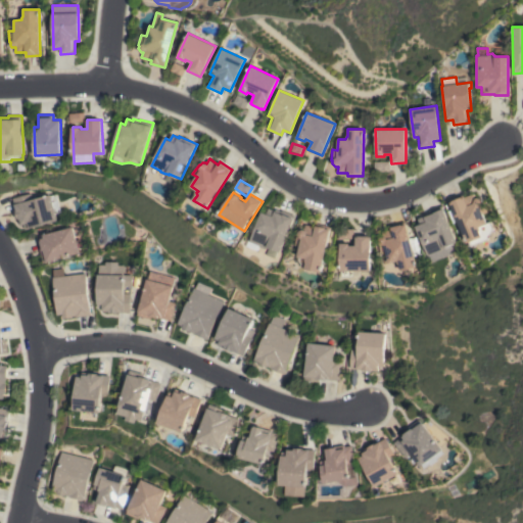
[(25,229),(24,224),(20,225),(18,219),(17,220),(15,212),(16,211),(12,198),(31,193),(32,199),(50,195),(50,196),(55,194),(60,211),(55,212),(57,221),(25,229)]
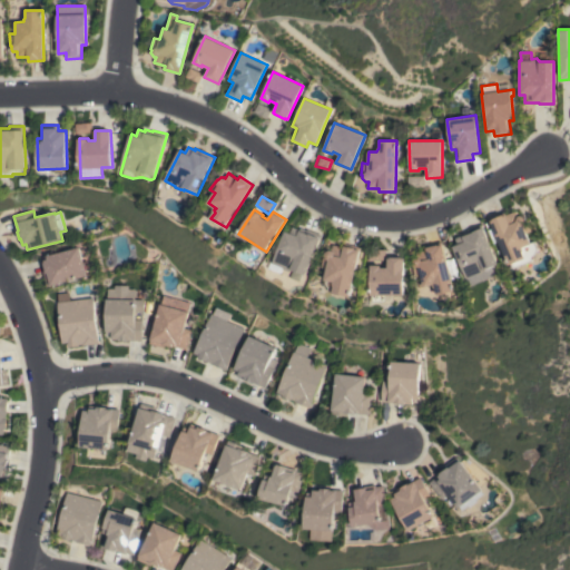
[(498,238),(492,239),(489,231),(493,228),(489,217),(504,212),(505,215),(516,210),(518,216),(520,215),(524,217),(526,219),(530,231),(526,233),(529,243),(533,242),(537,249),(530,261),(512,268),(510,264),(508,265),(498,238)]
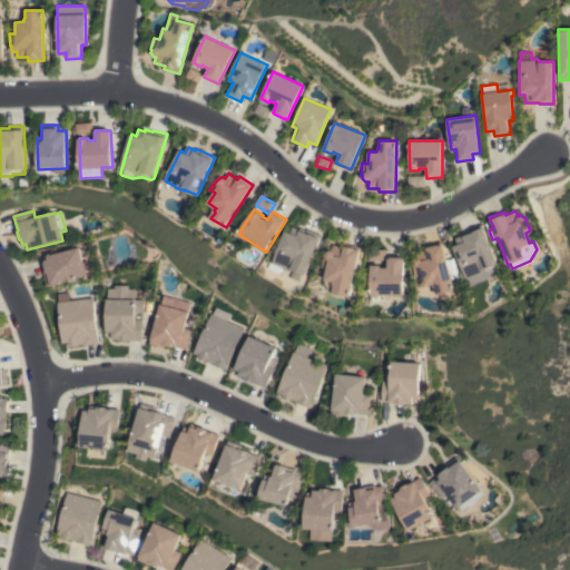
[(469,285),(467,278),(465,278),(453,246),(458,244),(455,237),(462,235),(462,234),(468,232),(468,229),(481,224),(497,264),(493,265),(498,274),(469,285)]
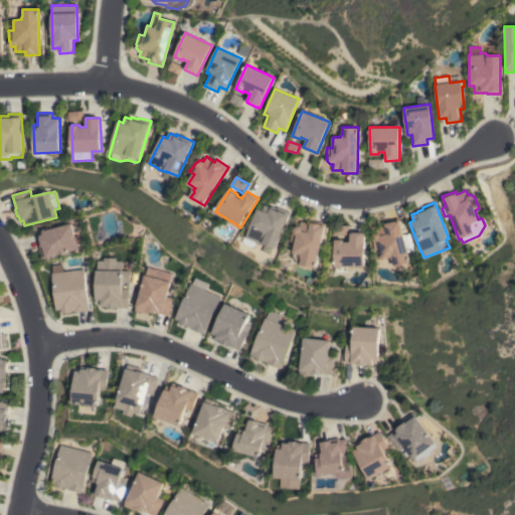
[(277,248),(266,243),(265,244),(264,243),(262,244),(258,242),(256,241),(247,237),(259,208),(264,210),(266,205),(272,207),(273,205),(278,208),(279,207),(291,212),(277,248)]
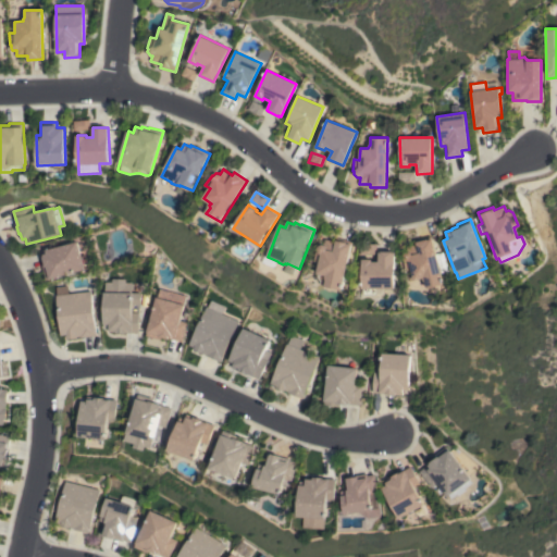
[(343,289),(326,286),(326,285),(323,284),(318,276),(321,262),(316,261),(318,249),(319,249),(319,247),(323,244),(324,245),(326,238),(330,239),(331,236),(353,242),(343,289)]
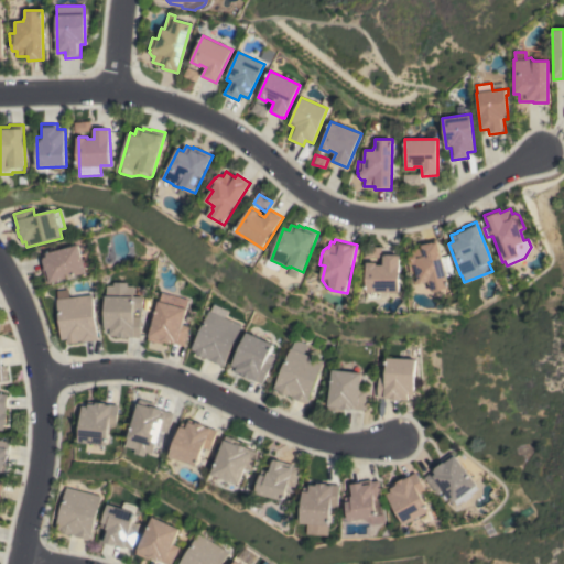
[(449,288),(433,292),(431,284),(430,284),(429,281),(420,283),(416,272),(412,273),(408,260),(409,260),(409,258),(409,257),(410,257),(412,255),(411,253),(410,250),(422,247),(421,242),(436,239),(449,288)]
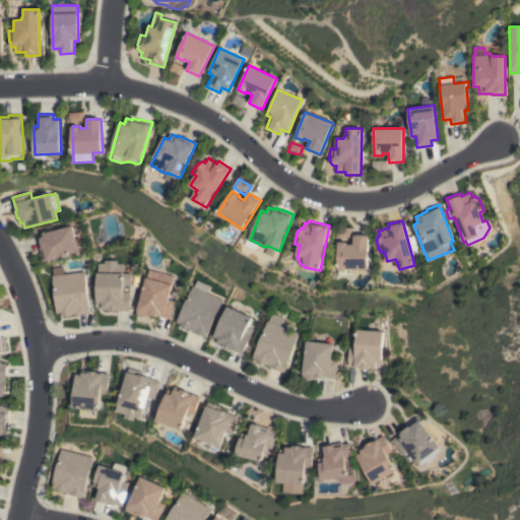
[(72,225),(75,239),(79,238),(82,249),(78,250),(79,251),(43,261),(39,248),(42,247),(40,240),(41,240),(39,235),(72,225)]
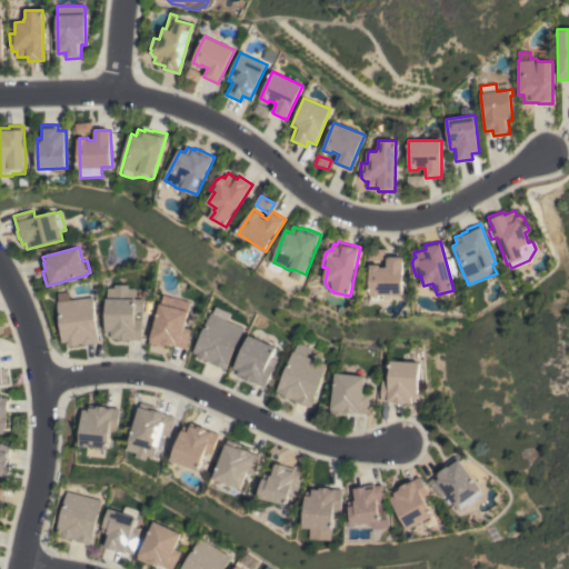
[(369,249),(375,249),(386,249),(385,260),(369,260),(369,249)]
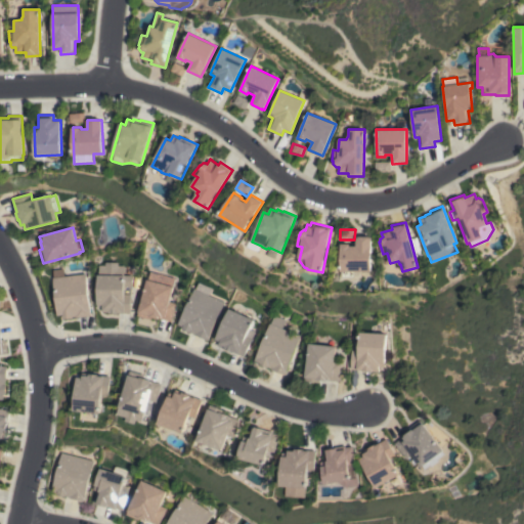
[(372,271),(362,271),(362,277),(343,277),(344,271),(342,271),(342,244),(350,244),(350,246),(357,246),(357,236),(372,236),(372,271)]
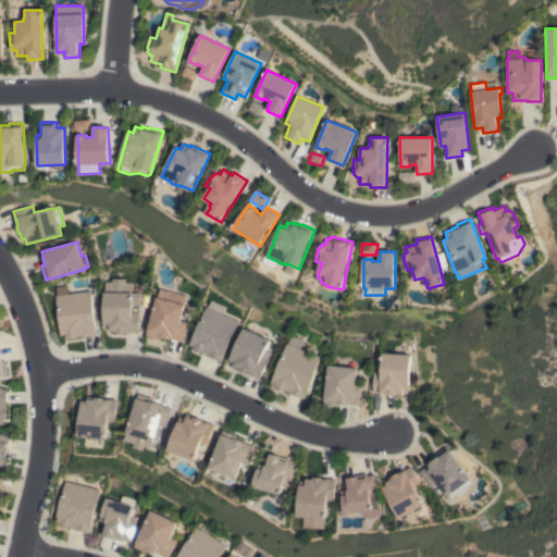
[(104,282),(111,282),(111,279),(125,279),(125,282),(132,283),(132,293),(140,293),(140,304),(133,304),(133,312),(139,312),(138,333),(125,332),(125,333),(115,333),(115,331),(109,331),(109,327),(103,327),(104,282)]
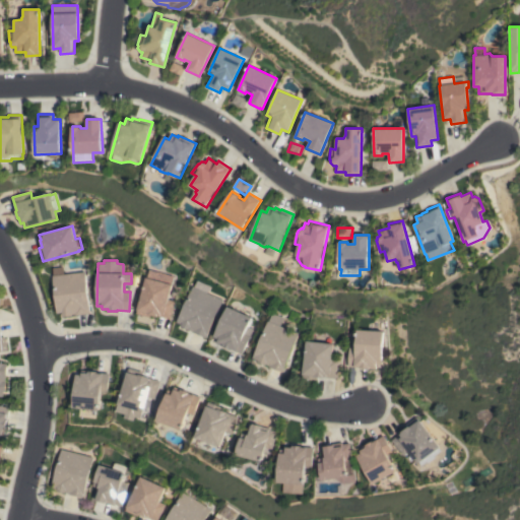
[(73,273),(73,270),(78,269),(78,272),(84,271),(89,313),(75,315),(75,314),(71,314),(71,316),(62,317),(62,312),(56,313),(52,275),(73,273)]
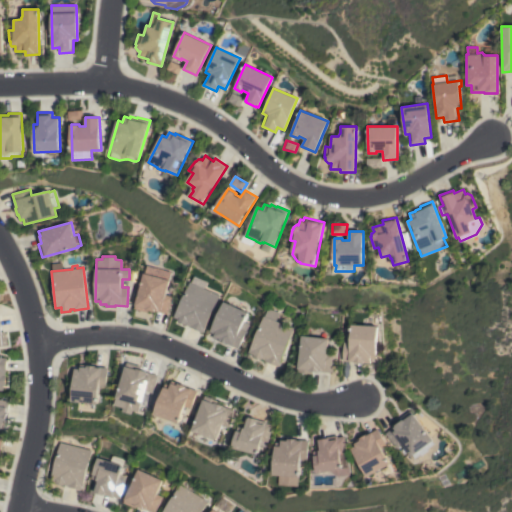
[(143,273),(169,280),(165,295),(171,296),(167,314),(156,311),(155,312),(147,310),(147,312),(135,308),(143,273)]
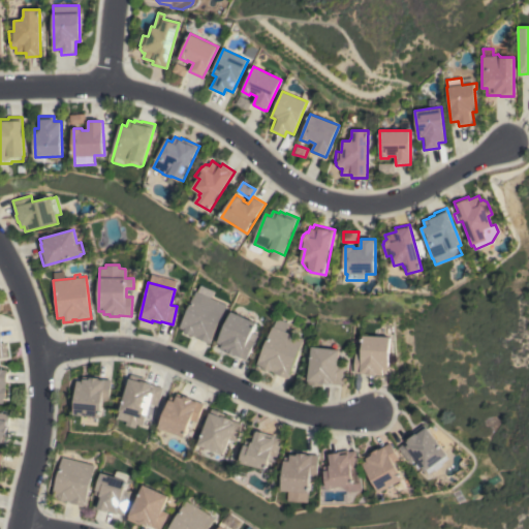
[(226,305),(209,343),(195,337),(195,336),(192,335),(191,336),(184,332),(184,330),(180,328),(195,291),(226,305)]
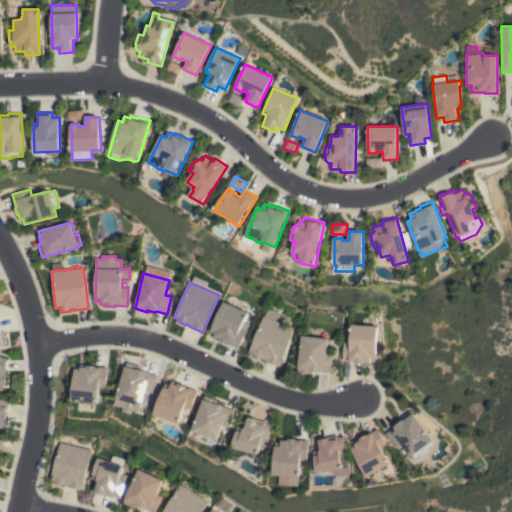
[(223,301),(247,312),(243,321),(249,324),(238,348),(213,337),(214,333),(210,331),(223,301)]
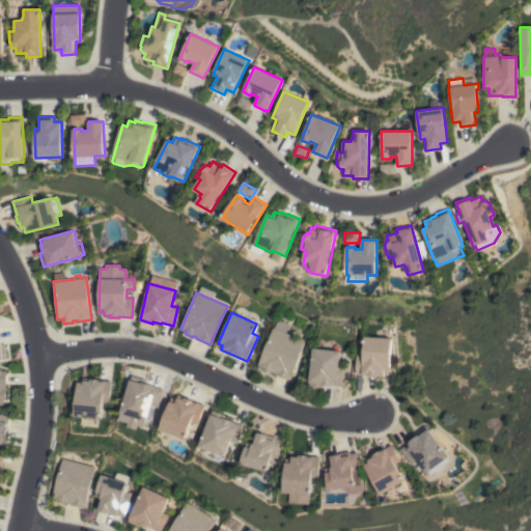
[(273,328),(274,328),(277,319),(288,325),(285,332),(305,340),(288,380),(275,373),(271,371),(271,372),(262,369),(262,367),(257,365),(273,328)]
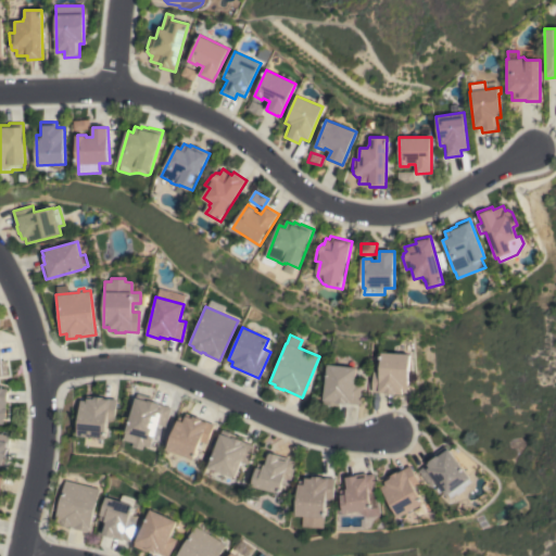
[(409,354),(407,389),(402,389),(402,394),(371,392),(373,371),(380,371),(381,352),(409,354)]
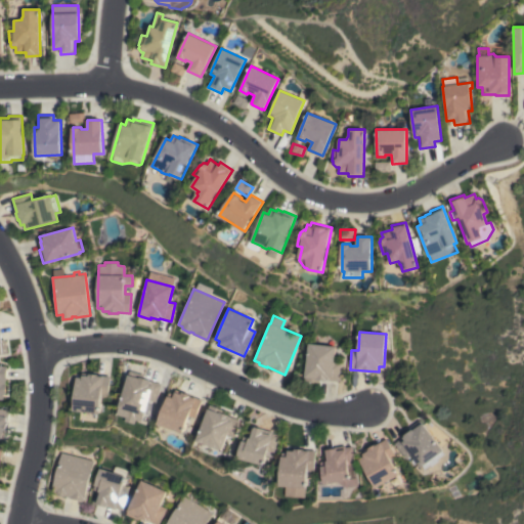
[(309,343),(336,346),(334,361),(341,362),(339,381),(326,380),(326,381),(318,380),(318,382),(314,382),(305,381),(309,343)]
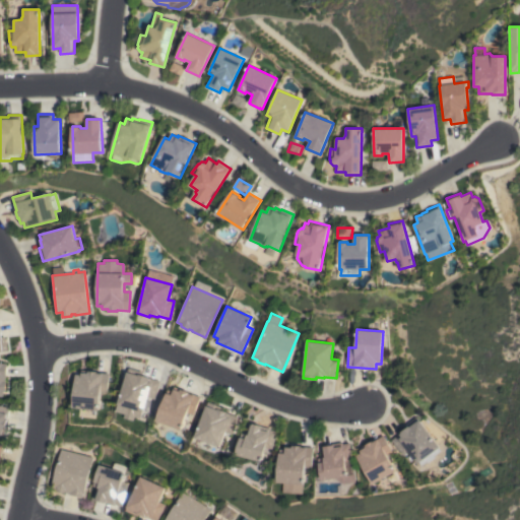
[(129,368),(143,372),(142,375),(160,381),(155,399),(148,397),(144,411),(143,411),(141,418),(135,416),(134,420),(124,417),(126,413),(118,411),(120,404),(119,404),(129,368)]
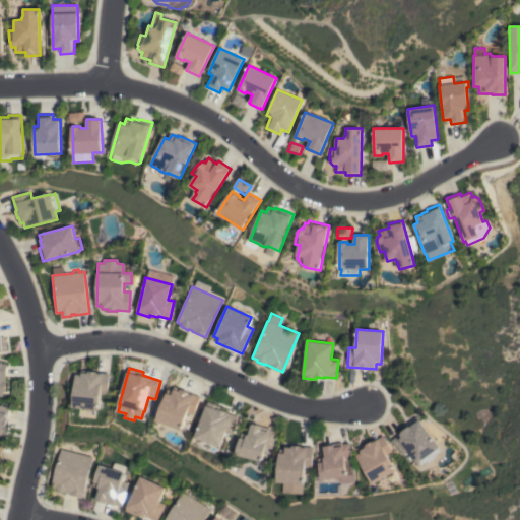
[(76,374),(80,375),(81,371),(109,373),(108,392),(101,391),(100,410),(73,407),(76,374)]
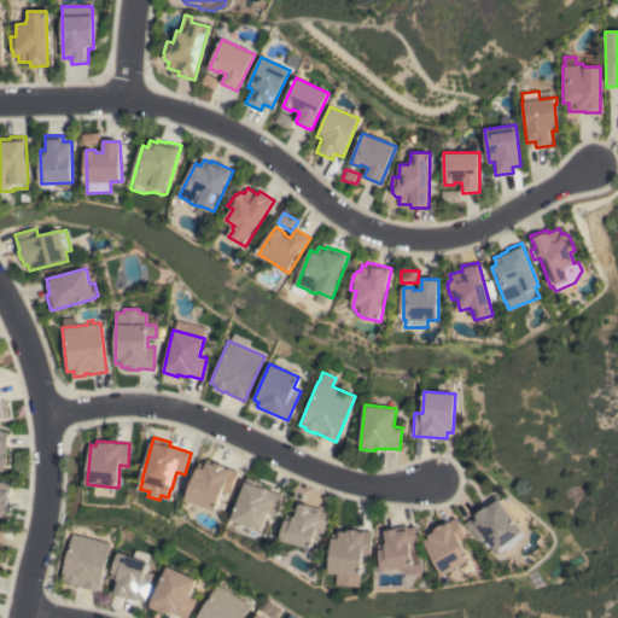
[(187,500),(200,461),(207,464),(208,460),(238,471),(231,493),(223,490),(216,511),(187,500)]
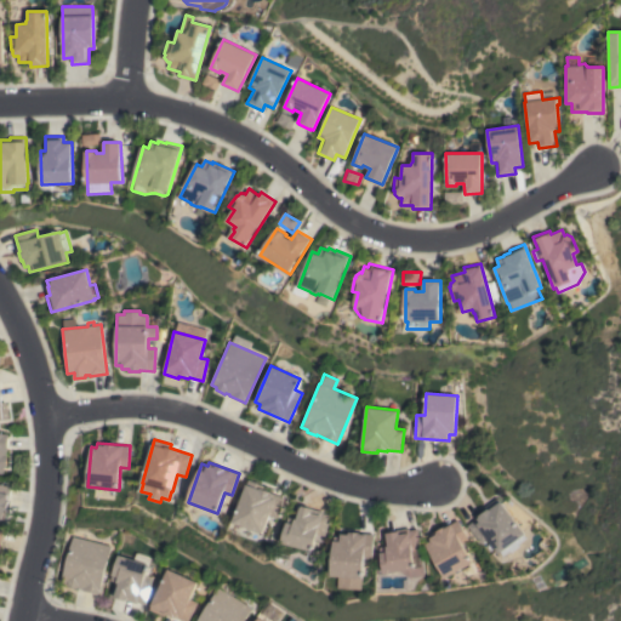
[(234,522),(249,479),(261,483),(261,485),(265,486),(263,489),(272,491),(272,493),(285,499),(278,518),(271,516),(263,533),(234,522)]
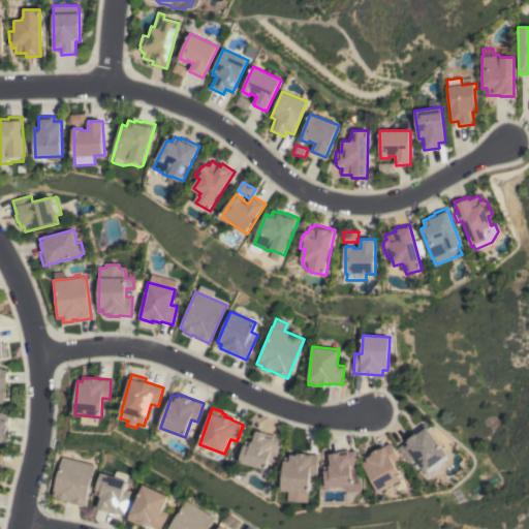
[(0,412),(8,414),(6,426),(7,426),(4,442),(0,441),(0,412)]
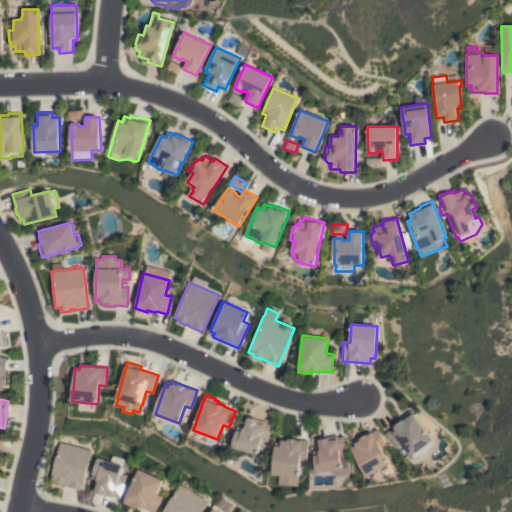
[(411,456),(407,451),(403,454),(400,450),(404,447),(402,444),(397,448),(385,433),(394,426),(400,421),(398,419),(409,410),(432,440),(411,456)]
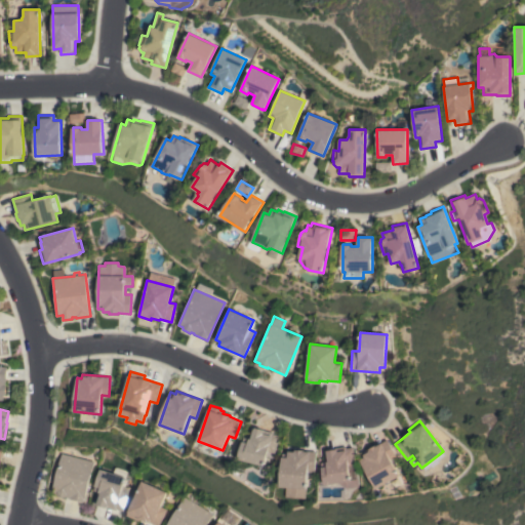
[(239,458),(244,437),(249,438),(252,427),(274,432),(274,434),(280,436),(275,453),(269,451),(265,466),(239,458)]
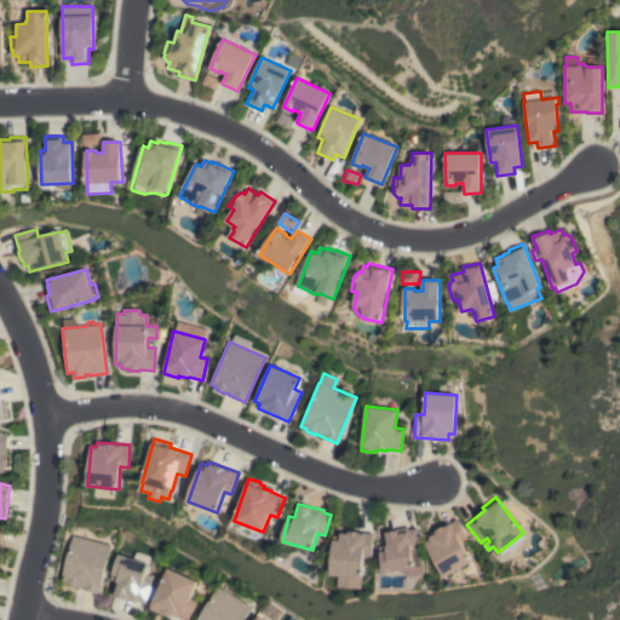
[(445,578),(425,543),(430,540),(428,535),(445,526),(445,527),(457,520),(468,539),(461,543),(472,561),(445,578)]
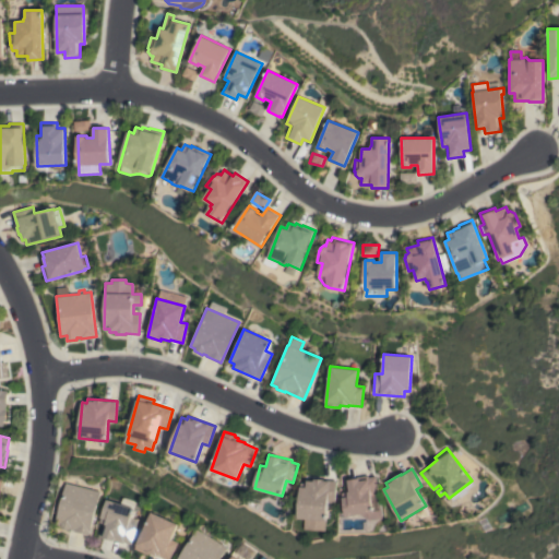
[(379,495),(371,496),(375,511),(382,509),(383,518),(370,520),(360,514),(346,516),(343,491),(348,491),(346,478),(369,475),(369,477),(376,476),(379,495)]
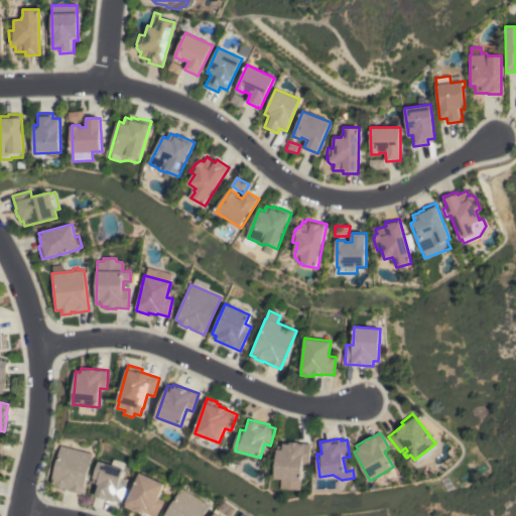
[(65,446),(66,440),(74,441),(73,448),(92,454),(82,493),(55,487),(55,486),(50,484),(60,445),(65,446)]
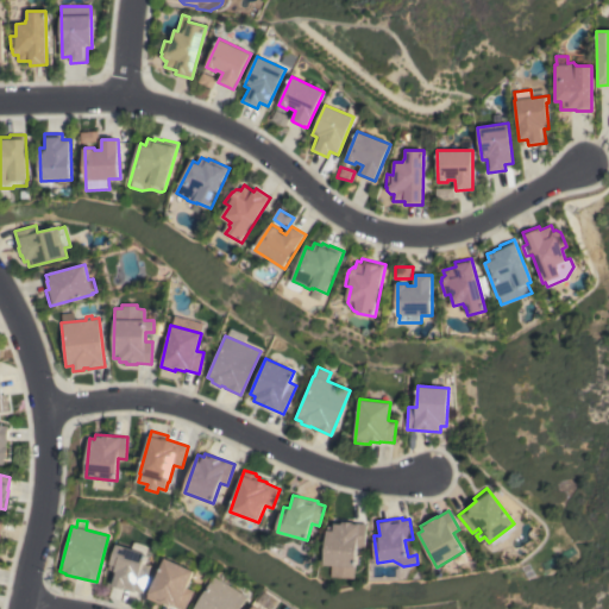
[(356,578),(332,577),(333,565),(326,565),(328,526),(336,526),(336,522),(343,522),(343,521),(352,522),(368,523),(365,546),(358,546),(357,566),(356,578)]
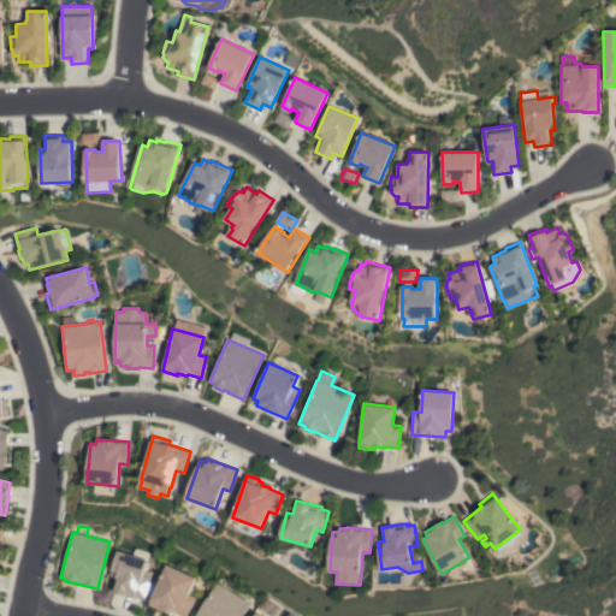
[(117,550),(134,555),(135,550),(142,551),(149,554),(142,576),(149,579),(146,587),(147,587),(143,599),(135,597),(135,598),(111,591),(114,578),(110,575),(117,550)]
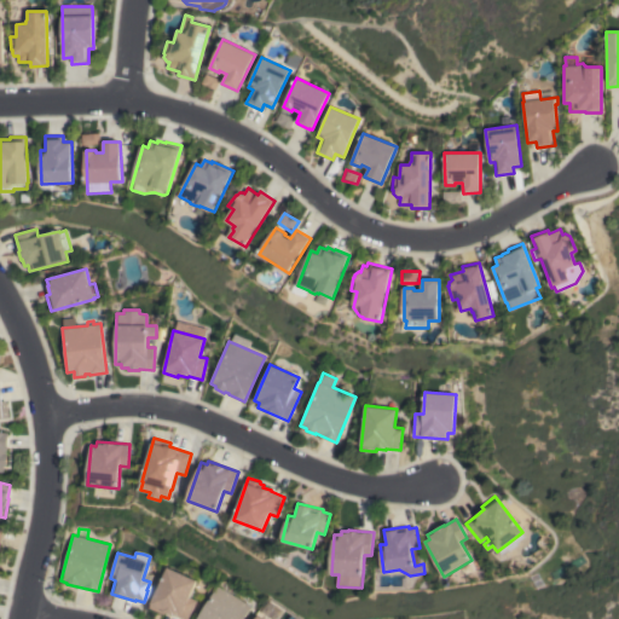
[(167,567),(196,579),(187,596),(196,600),(186,618),(184,618),(174,614),(173,615),(165,612),(163,614),(149,607),(167,567)]
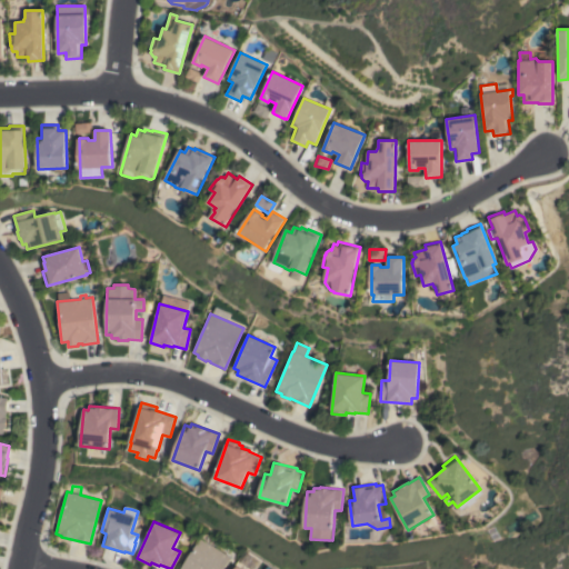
[(230,557),(222,568),(180,568),(200,538),(230,557)]
